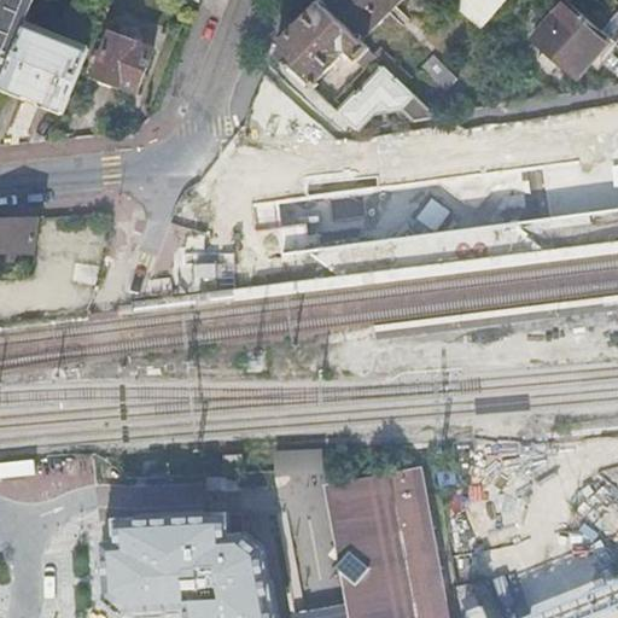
[(0,0),(0,82),(24,23),(33,0),(0,0)]
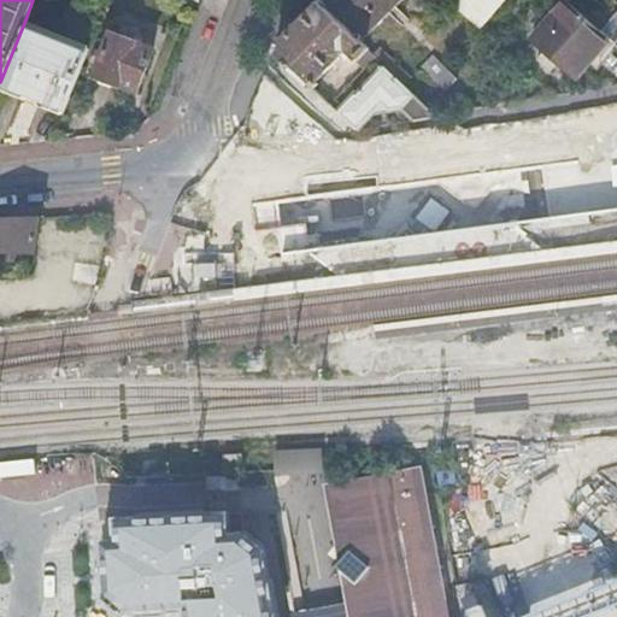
[(321,0),(318,4),(360,43),(404,0),(321,0)]
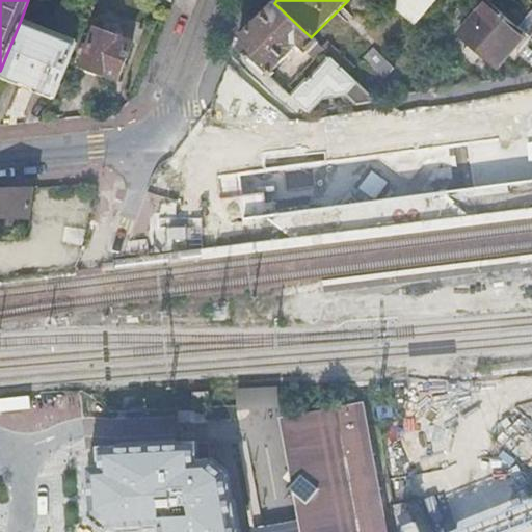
[(401,0),(395,8),(415,26),(436,0),(401,0)]
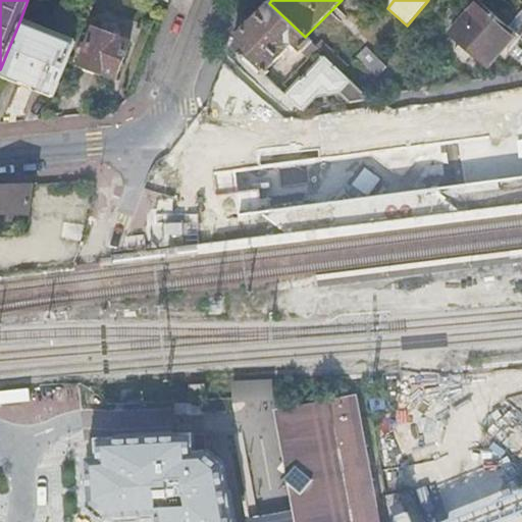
[(516,35),(478,2),(451,35),(462,45),(456,51),(467,61),(473,54),(487,66),(499,54),(516,35)]
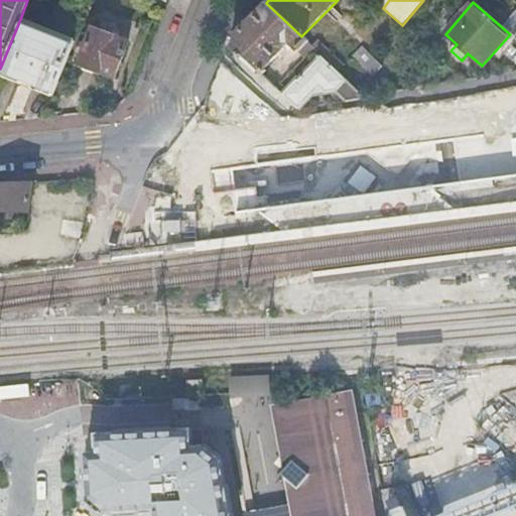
[(290,42),(305,57),(313,48),(301,36),(266,3),(232,37),(229,44),(242,56),(260,74),(283,50),(284,45),(282,43),(284,41),(290,42)]
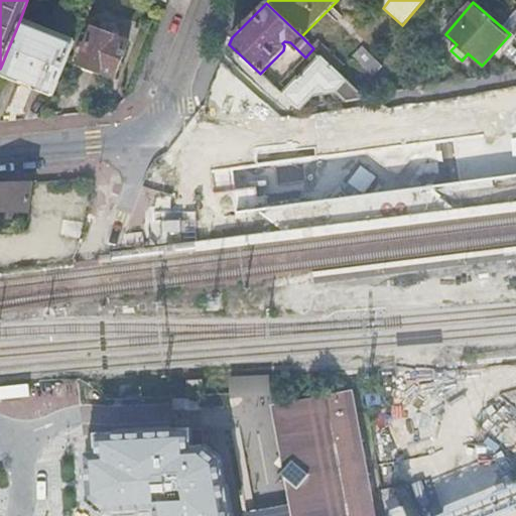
[(75,40),(20,19),(0,69),(0,74),(52,96),(75,40)]
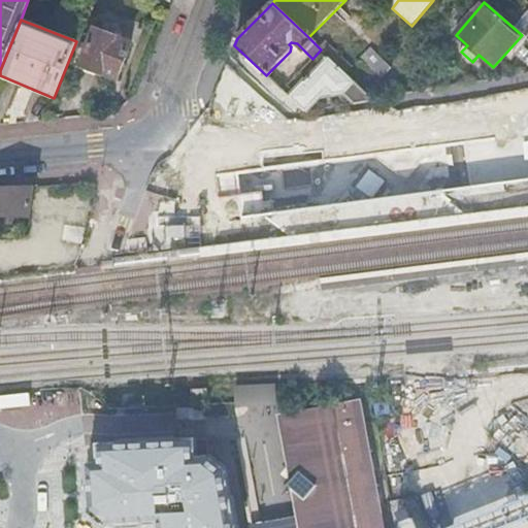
[(83,66),(99,73),(100,72),(119,78),(132,43),(96,30),(83,66)]
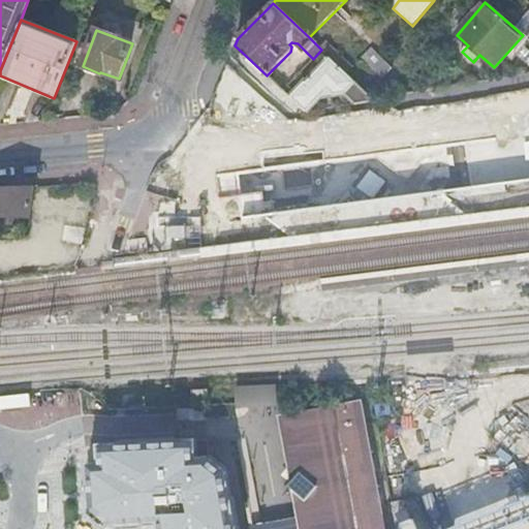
[(523,35),(505,55),(514,62),(528,44),(528,39),(523,35)]
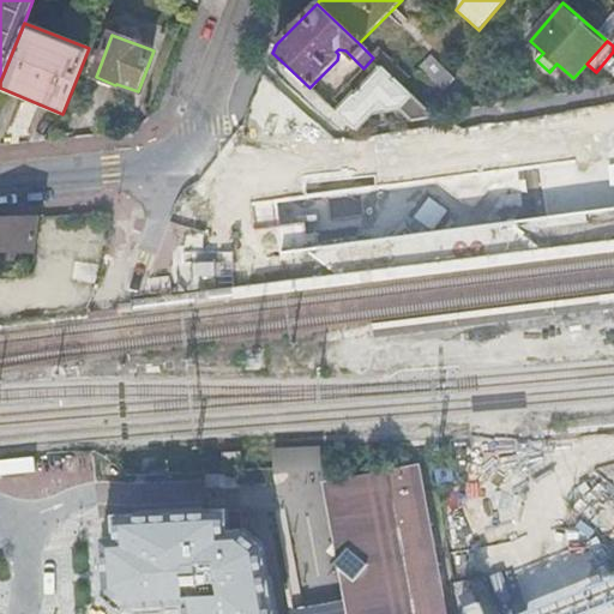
[(437,64),(426,76),(446,96),(458,85),(437,64)]
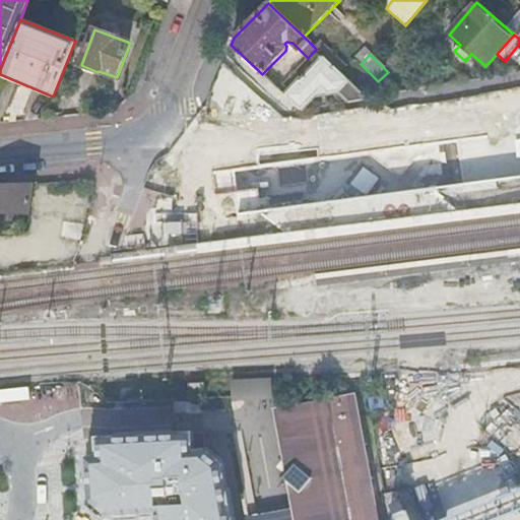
[(299,80),(284,94),(301,111),(316,94),(327,93),(329,94),(340,93),(348,103),(367,100),(324,57),(317,63),(315,60),(305,71),(307,74),(300,81),(299,80)]
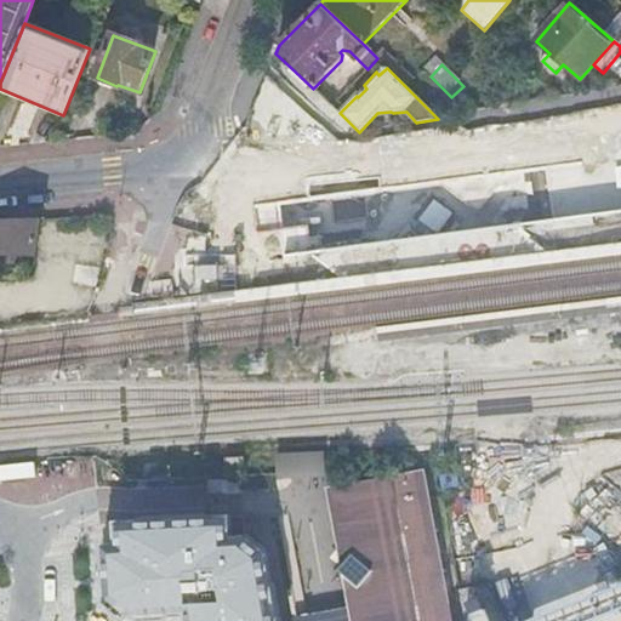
[(83,317),(85,317),(115,232),(104,217),(97,217),(92,226),(73,261),(67,260),(87,217),(44,220),(39,256),(35,256),(32,280),(29,288),(51,297),(45,313),(83,317)]
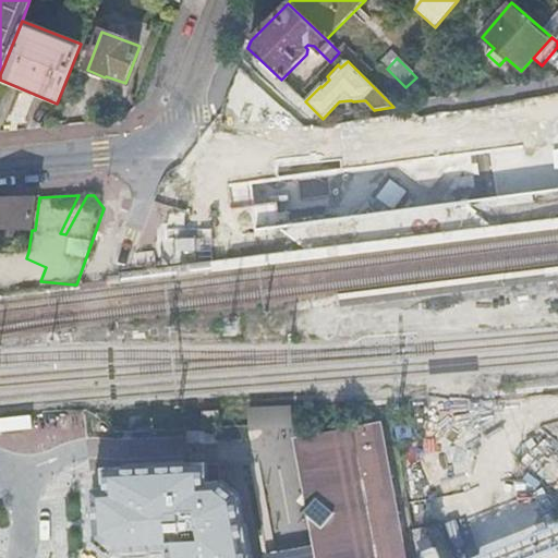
[(0,228),(32,230),(36,197),(0,197),(0,228)]
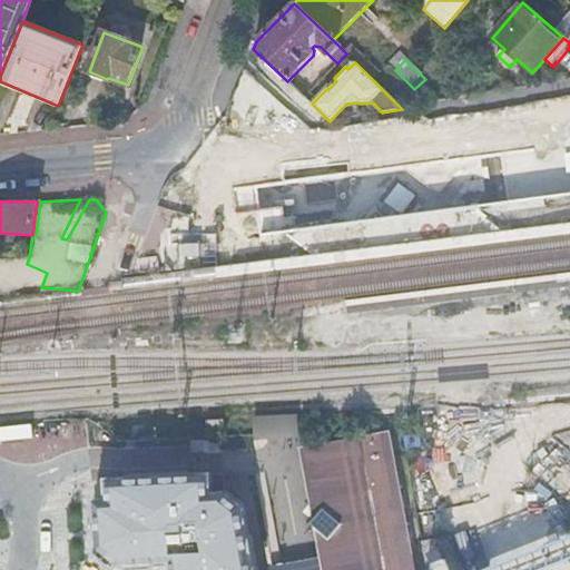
[(198,245),(184,245),(184,252),(185,259),(198,258),(198,252),(198,245)]
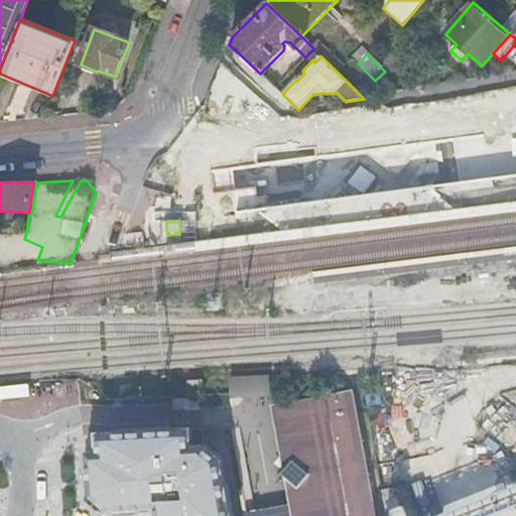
[(271,376),(233,374),(232,395),(270,397),(271,376)]
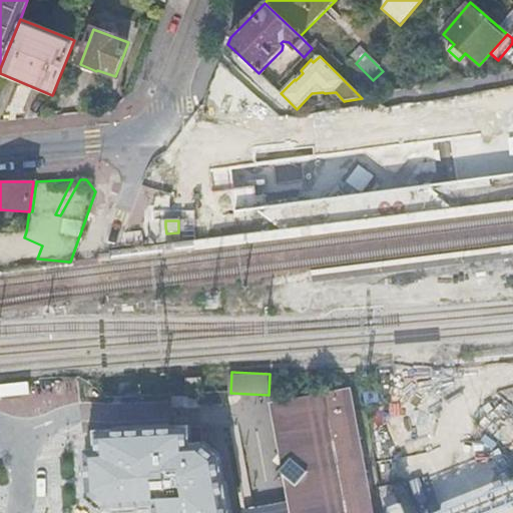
[(30,381),(0,383),(0,397),(31,395),(30,381)]
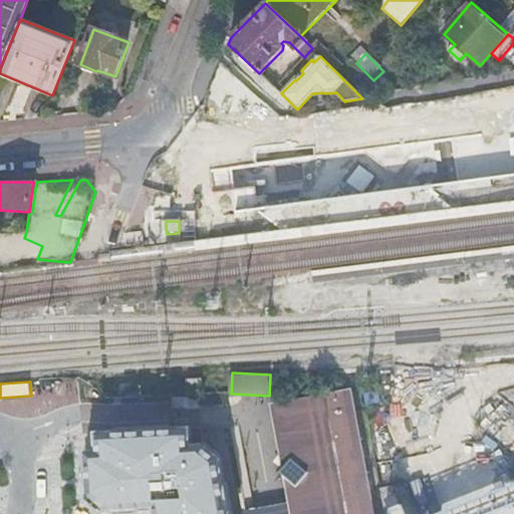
[(275,404),(268,405),(281,471),(279,473),(282,475),(286,499),(288,513),(370,513),(368,501),(362,466),(359,450),(354,423),(348,392),(280,403),(275,404)]
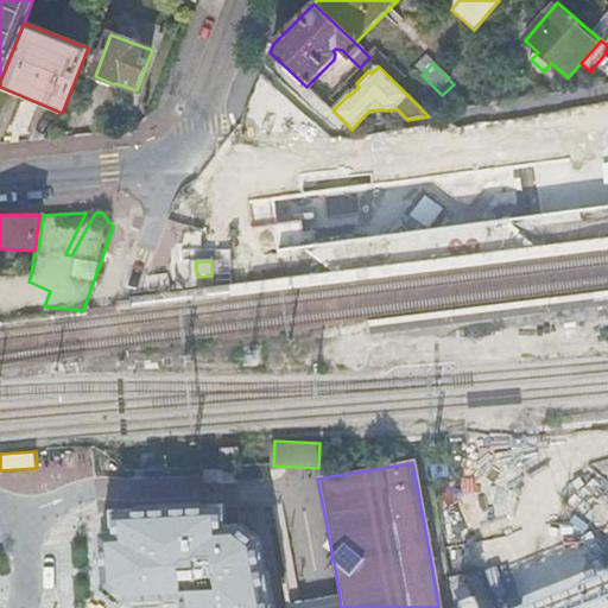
[(219,469),(204,469),(204,483),(220,483),(219,476),(219,469)]
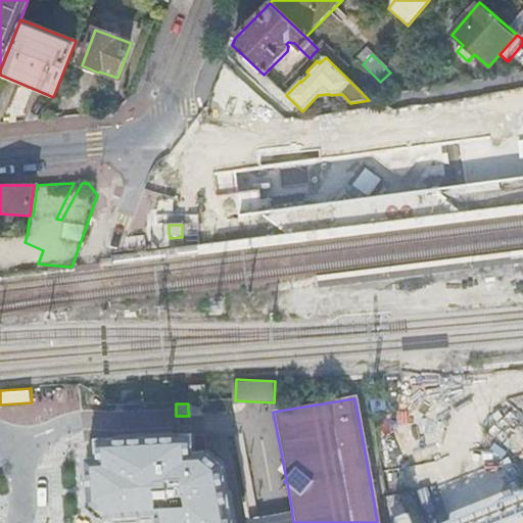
[(174,437),(92,442),(92,460),(87,461),(86,506),(101,522),(124,522),(154,520),(154,522),(232,522),(232,519),(223,468),(202,453),(191,453),(190,436),(187,437),(174,437)]
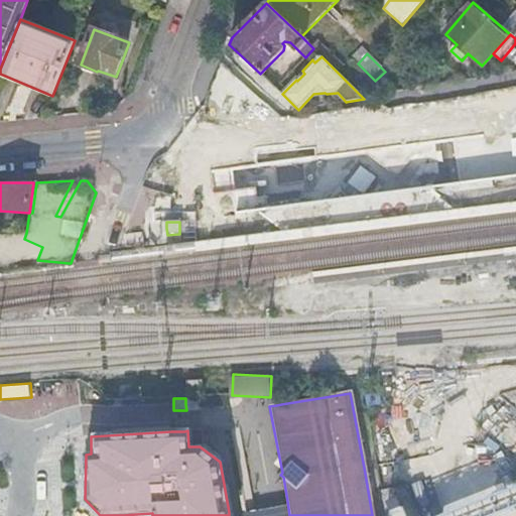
[(245,515),(289,515),(287,501),(244,509),(245,515)]
